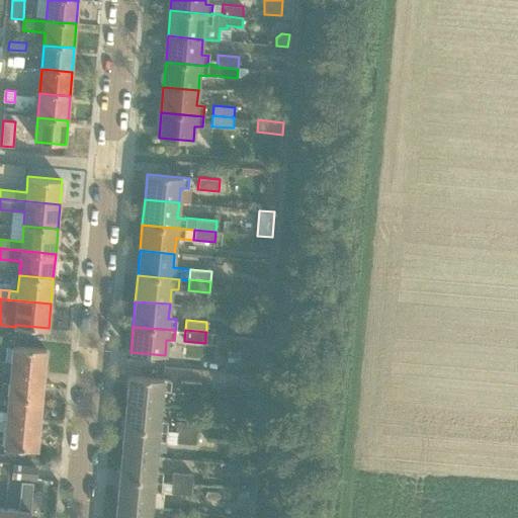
[(205,333),(205,342),(216,342),(216,334),(205,333)]
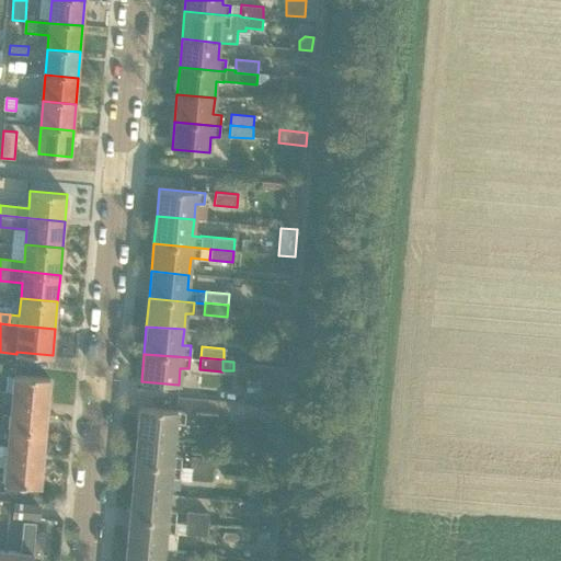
[(0,400),(48,405),(52,378),(14,375),(13,392),(0,390),(0,400)]
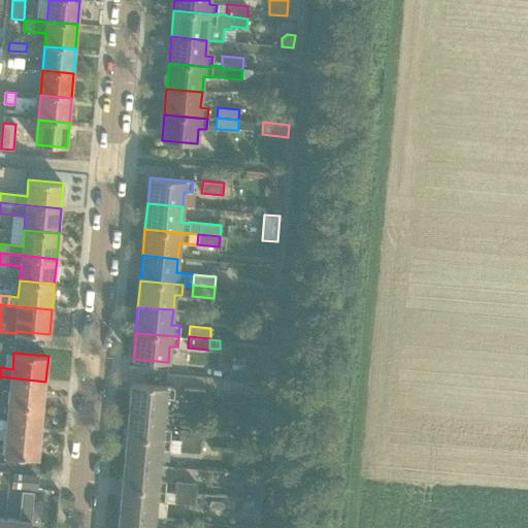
[(197,363),(196,374),(217,375),(217,364),(197,363)]
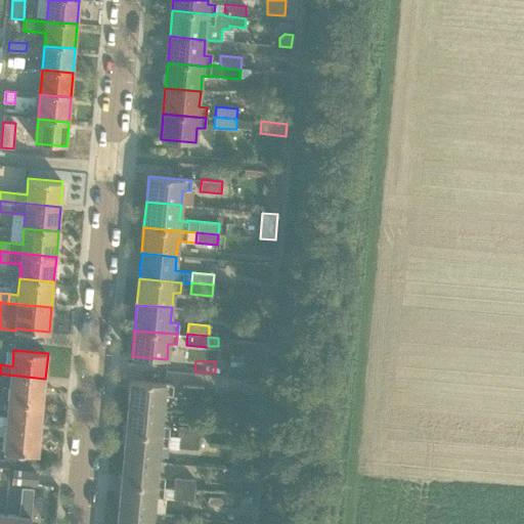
[(9,400),(43,403),(45,379),(0,374),(0,384),(10,385),(9,400)]
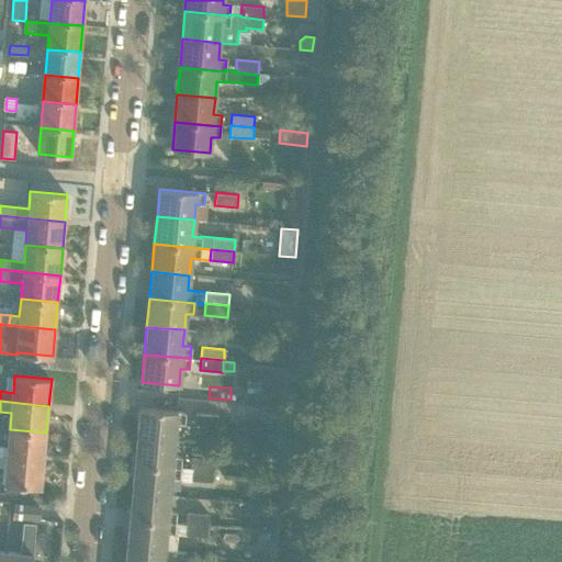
[(137,436),(173,440),(176,424),(183,424),(184,413),(139,408),(137,436)]
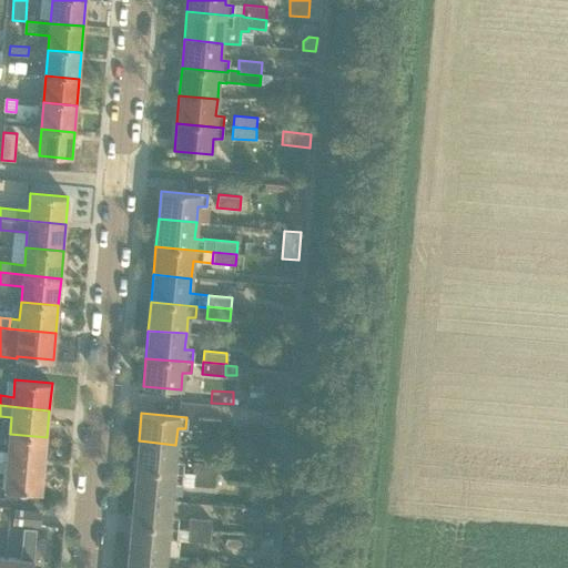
[(198,417),(196,429),(219,432),(220,419),(198,417)]
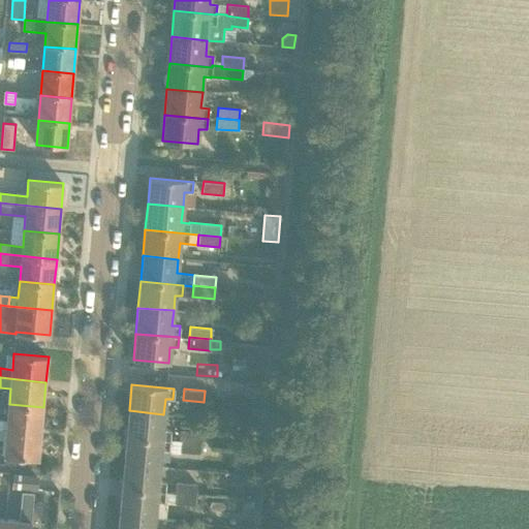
[(43,407),(9,404),(8,419),(0,418),(0,429),(41,433),(43,407)]
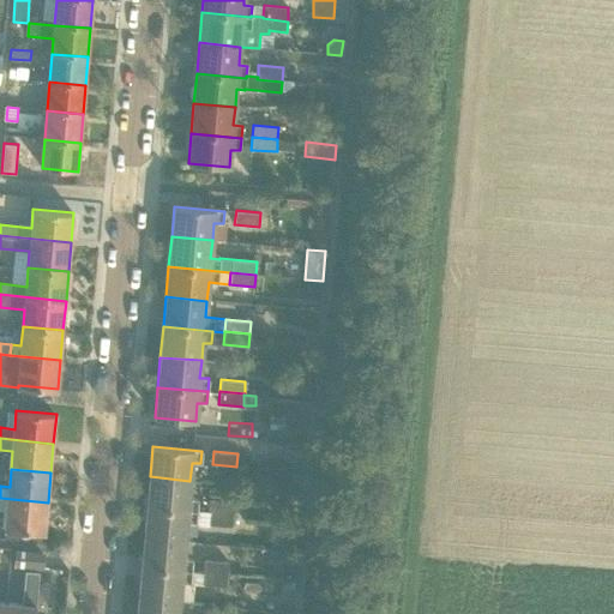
[(150,476),(146,507),(196,512),(197,499),(188,499),(190,481),(150,476)]
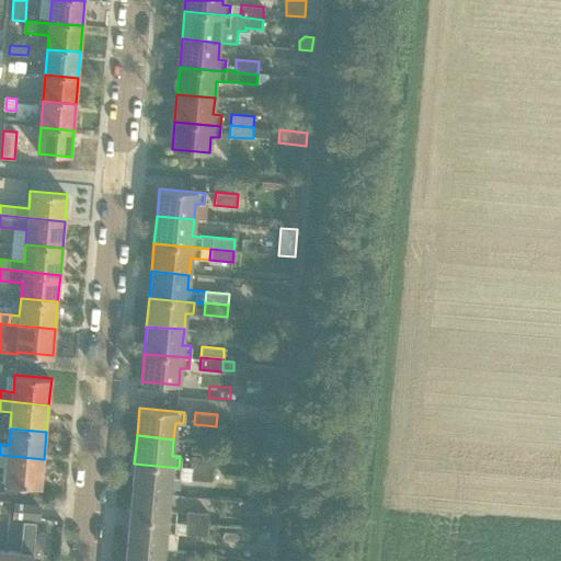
[(44,459),(0,455),(0,466),(7,467),(6,482),(42,485),(44,459)]
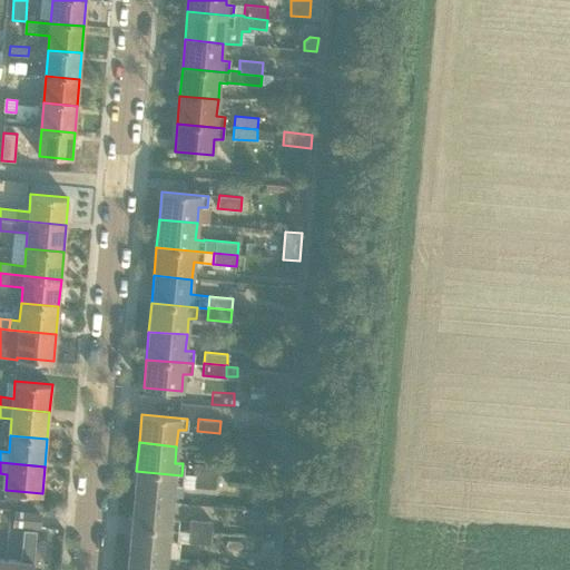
[(194,475),(216,478),(217,465),(195,463),(194,475)]
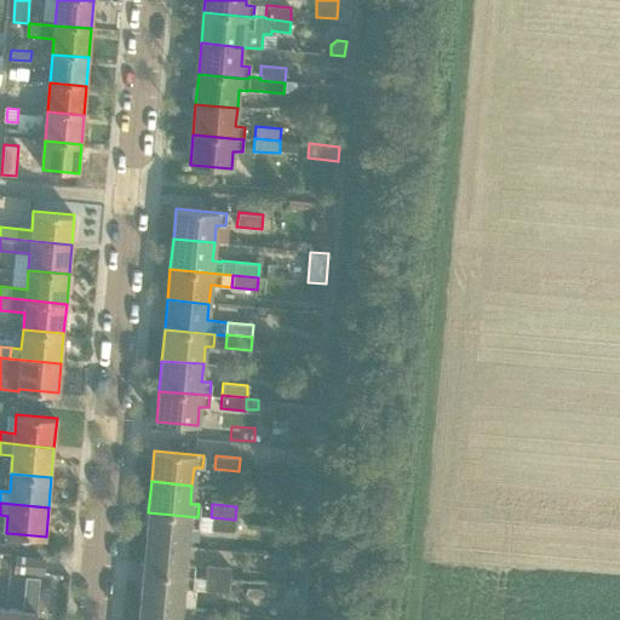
[(148,512),(145,543),(187,546),(187,539),(196,540),(197,529),(197,517),(148,512)]
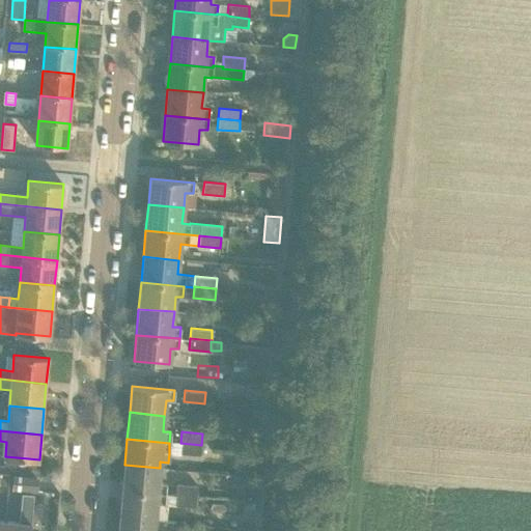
[(201,445),(180,443),(179,453),(200,455),(201,445)]
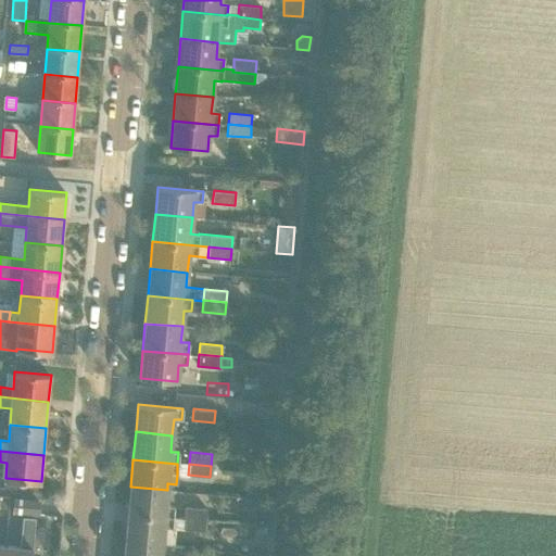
[(265,477),(249,476),(248,495),(264,496),(265,477)]
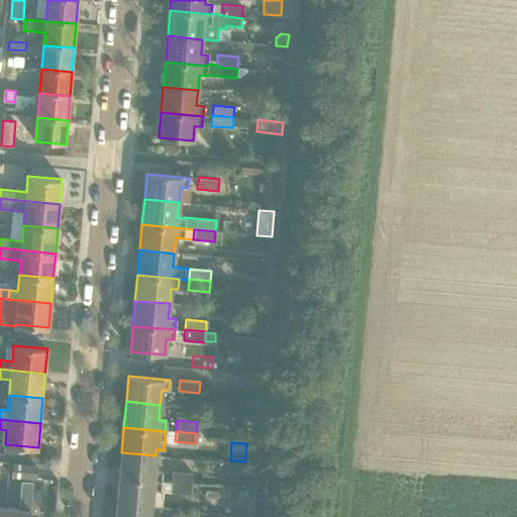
[(119,478),(161,481),(162,471),(153,470),(156,455),(121,452),(119,478)]
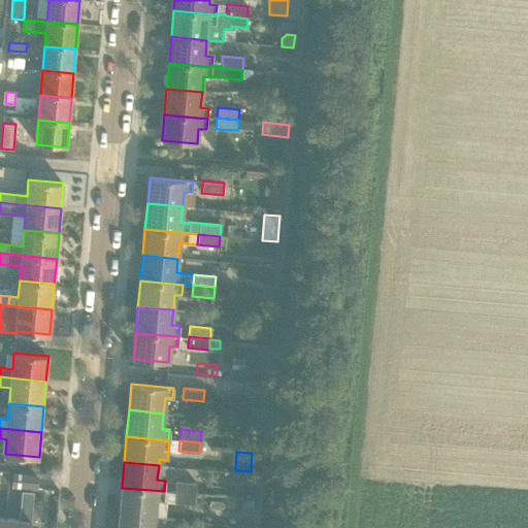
[(35,489),(35,486),(36,475),(13,473),(12,487),(35,489)]
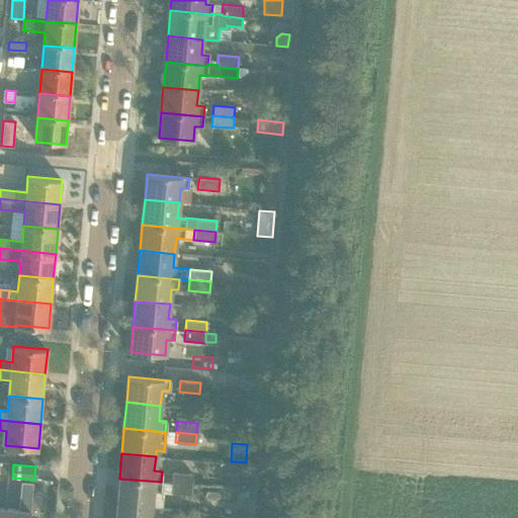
[(171,482),(191,484),(192,473),(172,471),(171,482)]
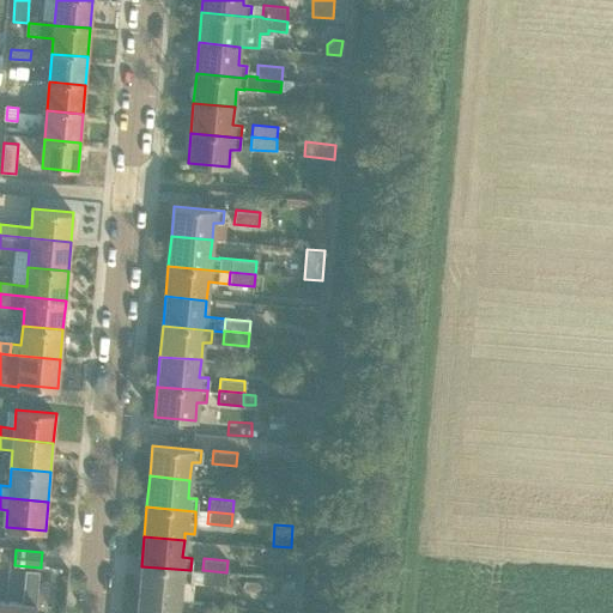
[(139,596),(178,599),(180,582),(189,583),(190,570),(141,566),(139,596)]
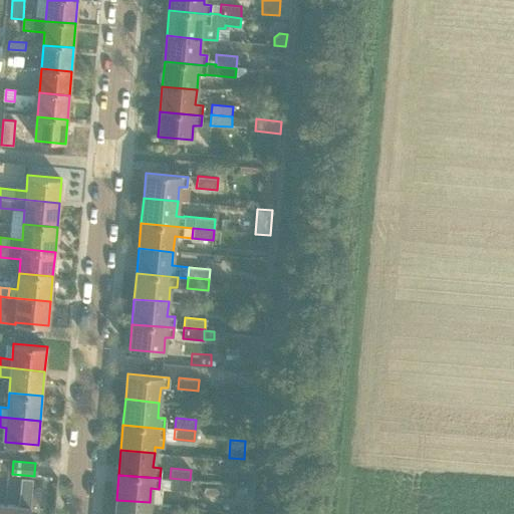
[(190,480),(170,478),(169,489),(189,491),(190,480)]
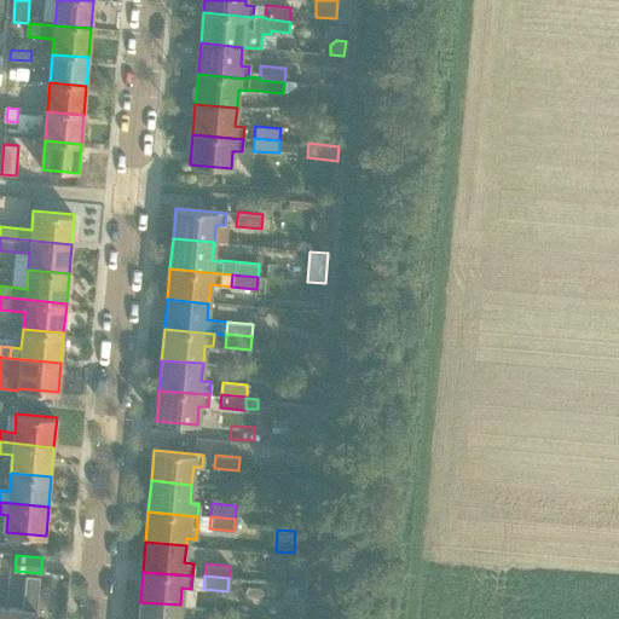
[(6,608),(5,618),(35,618),(39,577),(28,577),(27,594),(24,594),(23,609),(6,608)]
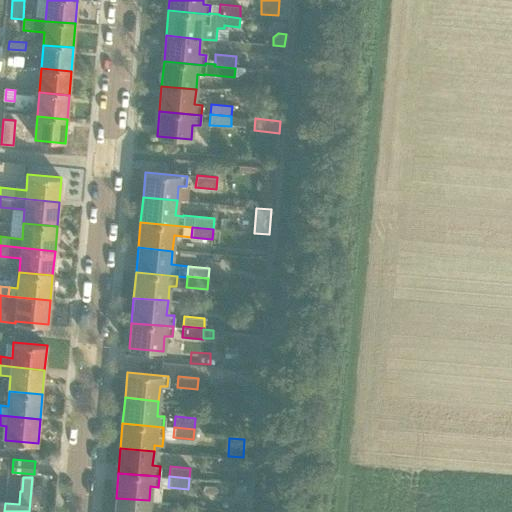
[(217,482),(214,488),(224,492),(227,486),(217,482)]
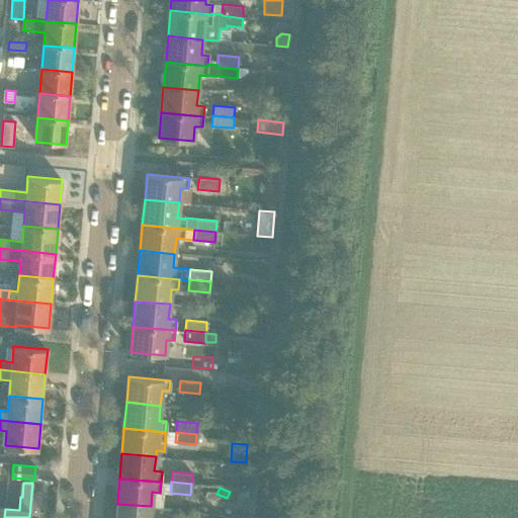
[(115,517),(149,517),(151,506),(117,504),(115,517)]
